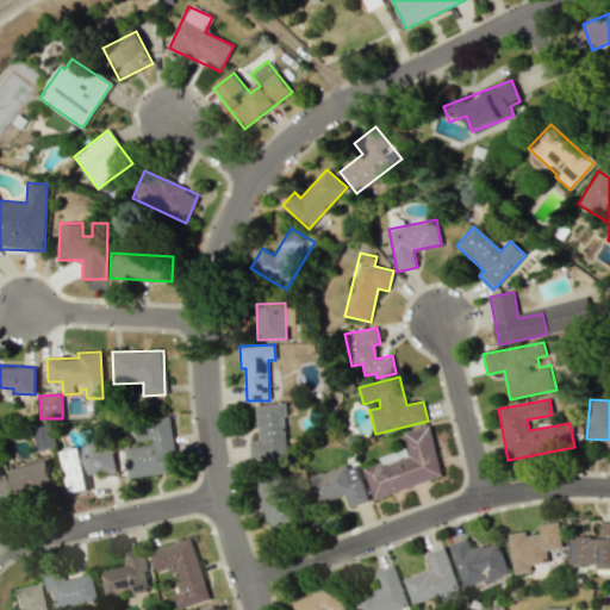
[(256,405),(259,440),(249,441),(250,460),(287,458),(285,403),(256,405)]
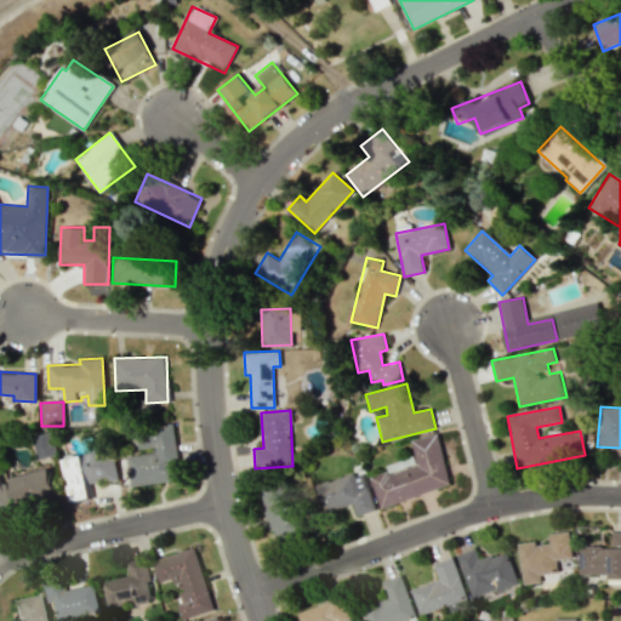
[(130,486),(180,480),(172,426),(135,431),(138,453),(126,455),(130,486)]
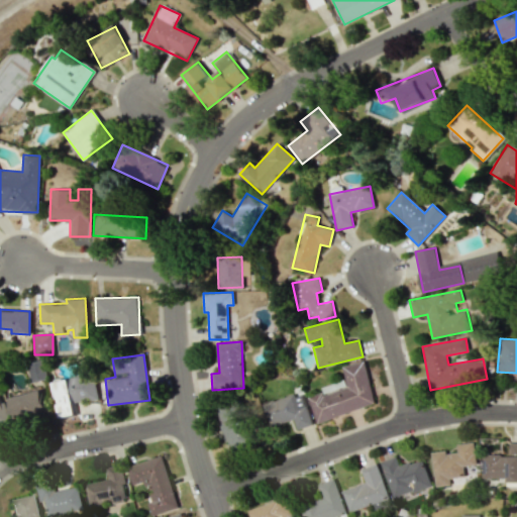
[(31,382),(46,380),(43,359),(27,362),(31,382)]
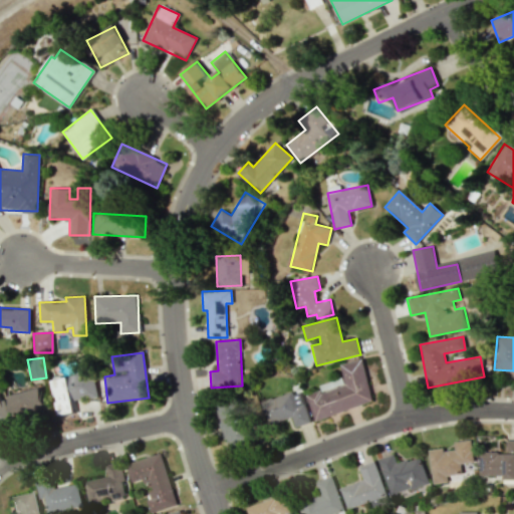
[(315,422),(376,402),(362,357),(340,364),(346,384),(320,394),(319,391),(306,395),(315,422)]
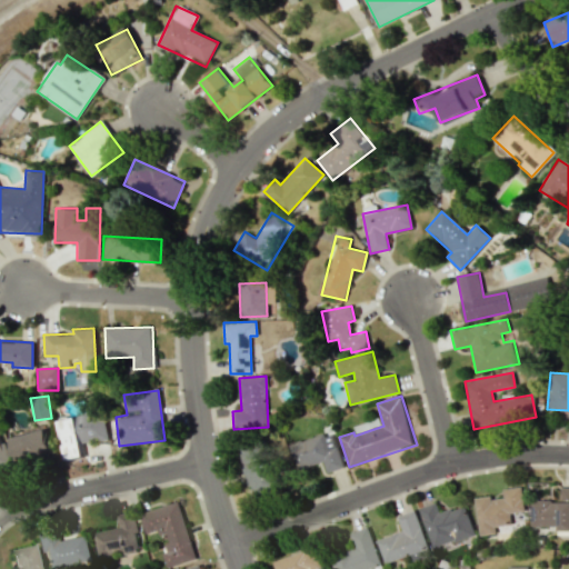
[(66,460),(86,457),(82,442),(108,439),(103,411),(59,418),(66,460)]
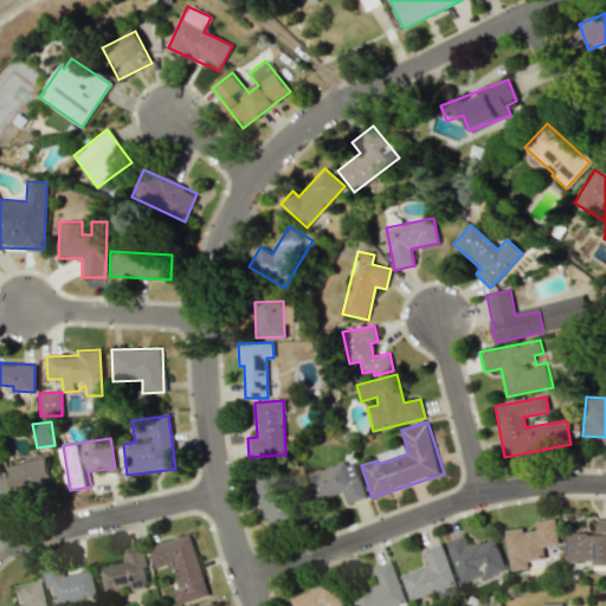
[(382,462),(406,452),(404,445),(379,455),(382,462)]
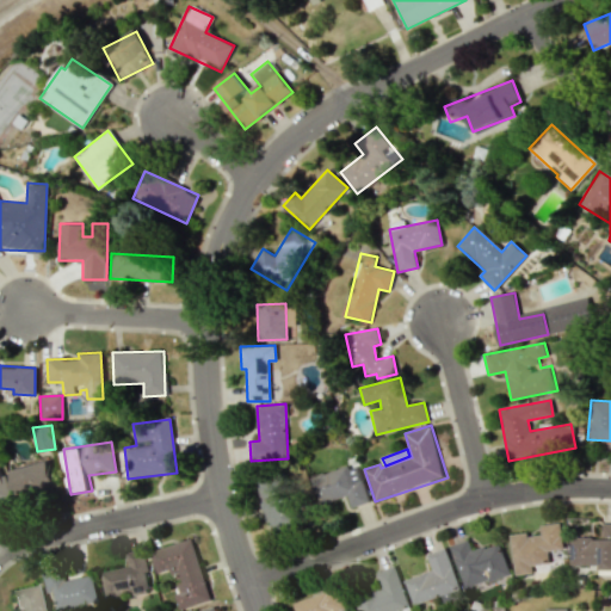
[(11,469),(17,499),(57,492),(51,462),(11,469)]
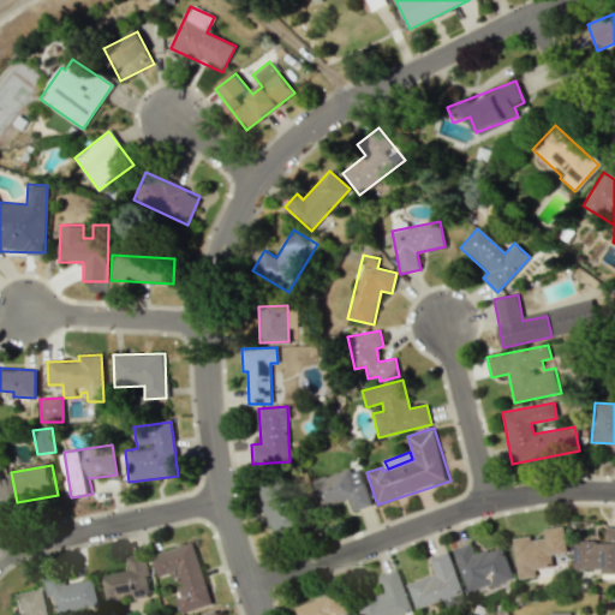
[(353,512),(371,506),(359,466),(314,481),(322,508),(350,500),(353,512)]
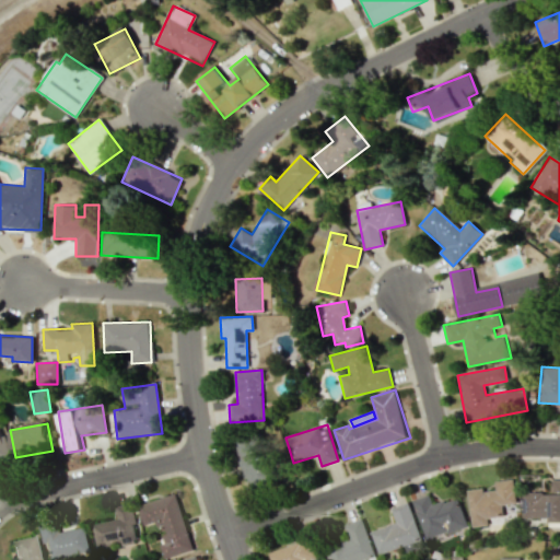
[(235,444),(248,488),(273,480),(260,436),(235,444)]
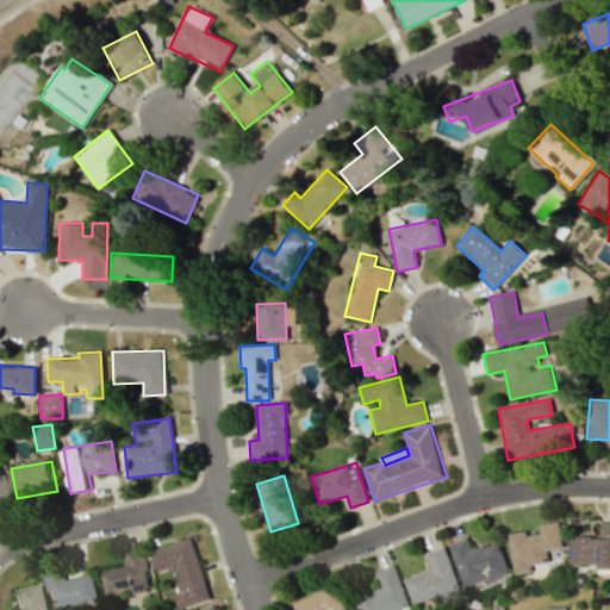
[(514,573),(531,572),(530,564),(547,562),(546,549),(561,548),(559,522),(539,524),(540,531),(510,535),(514,573)]
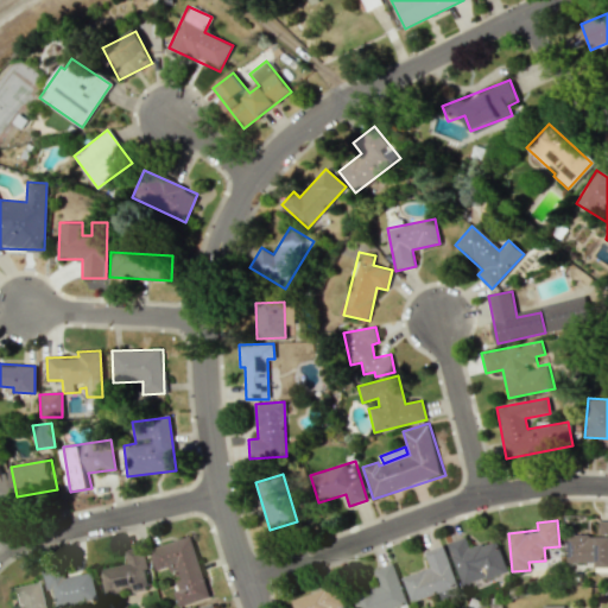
[(607,521),(599,521),(599,536),(568,534),(567,564),(607,564),(607,521)]
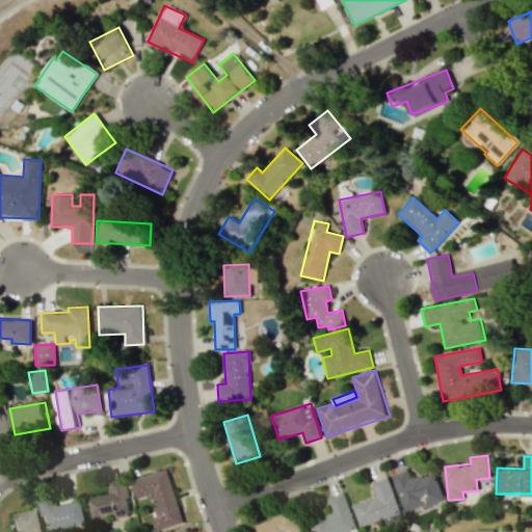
[(156,531),(183,524),(168,469),(131,479),(136,501),(155,496),(158,508),(151,510),(156,531)]
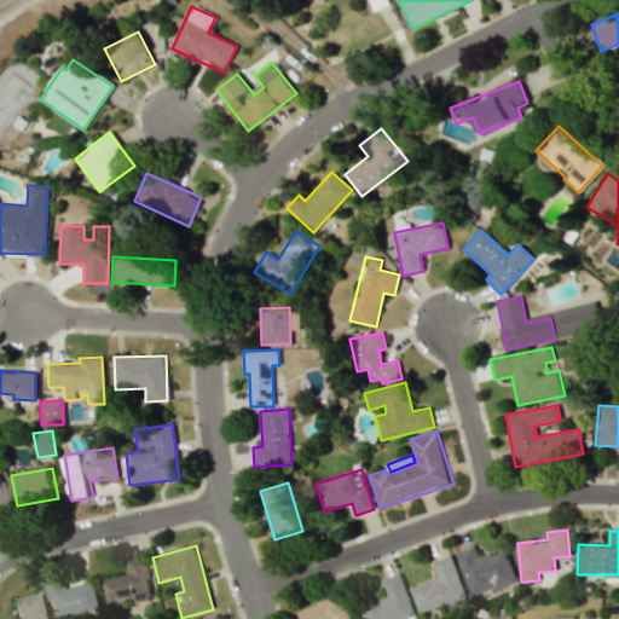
[(456,553),(472,597),(516,580),(505,549),(478,559),(473,547),(456,553)]
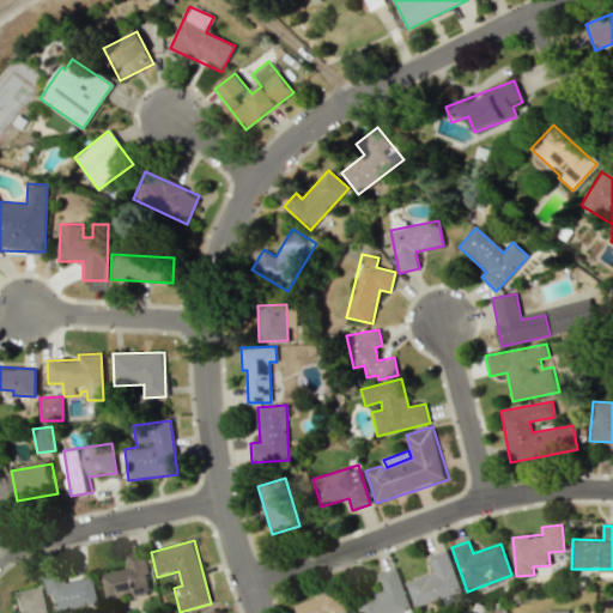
[(406,581),(414,606),(461,592),(447,550),(428,556),(434,572),(406,581)]
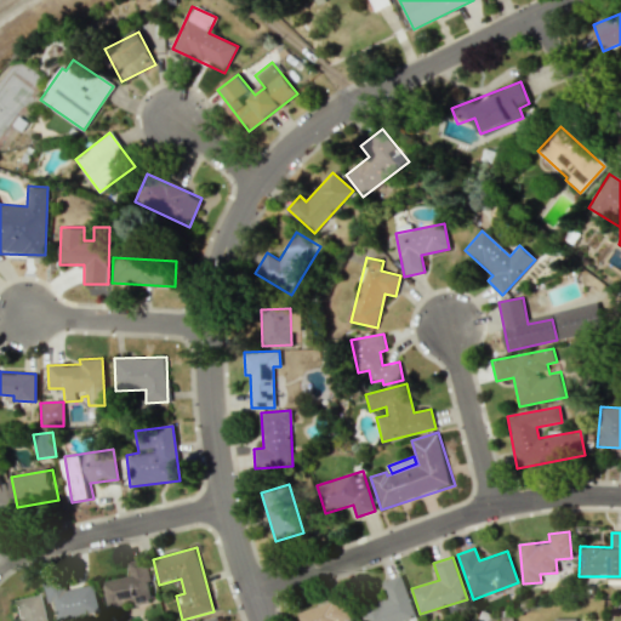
[(102,581),(108,610),(154,600),(144,559),(127,563),(131,575),(102,581)]
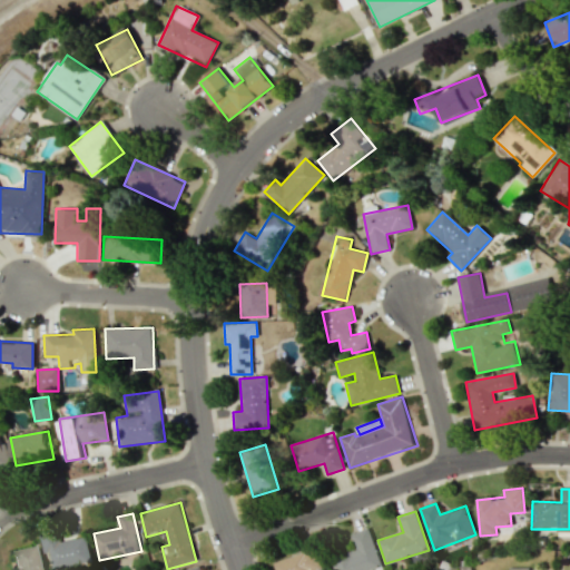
[(351,534),(356,549),(331,558),(335,569),(370,569),(381,566),(369,528),(351,534)]
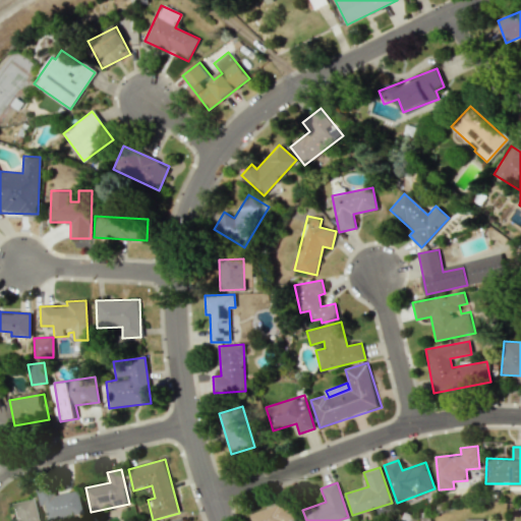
[(83,515),(80,490),(39,495),(40,506),(46,505),(48,519),(83,515)]
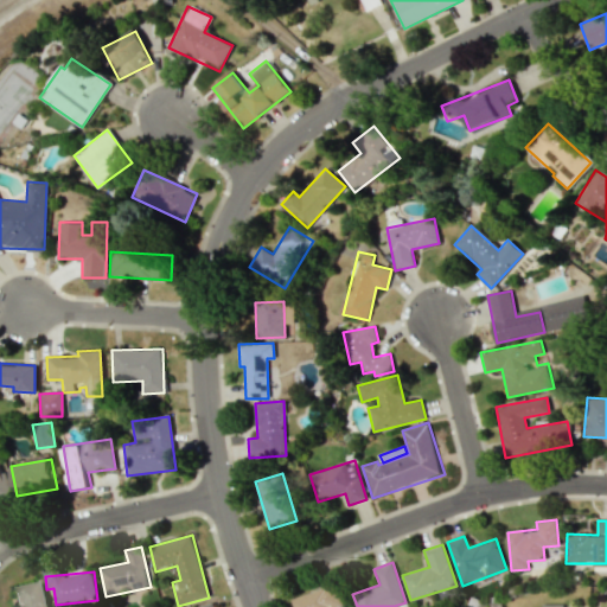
[(11,587),(13,604),(21,602),(21,606),(46,606),(43,582),(11,587)]
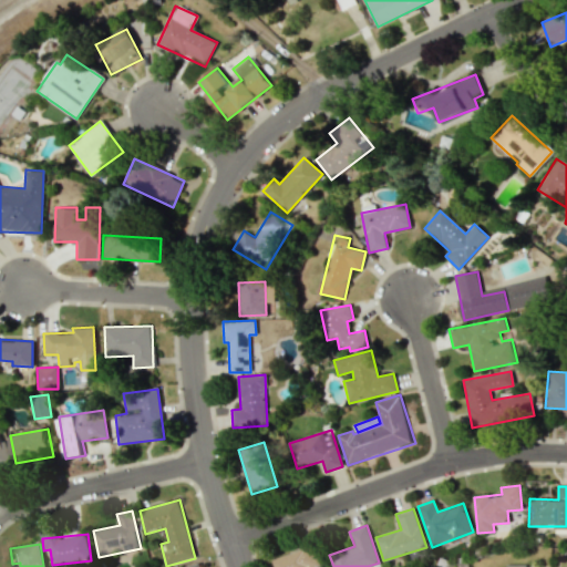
[(276,566),(317,566),(320,566),(313,546),(274,558),(276,566)]
